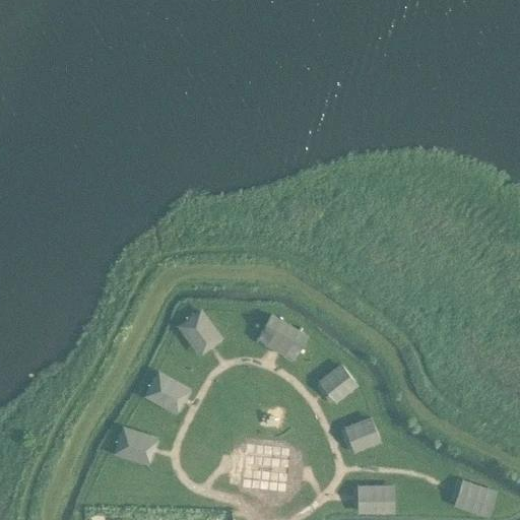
[(176,325),(202,355),(225,335),(199,306),(176,325)]
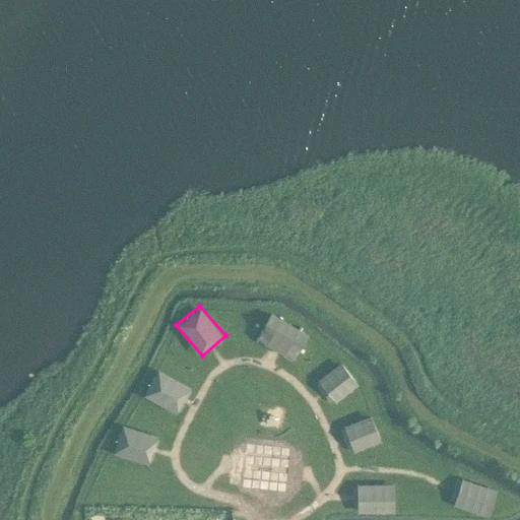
[(257,342),(296,359),(309,330),(269,313),(257,342)]
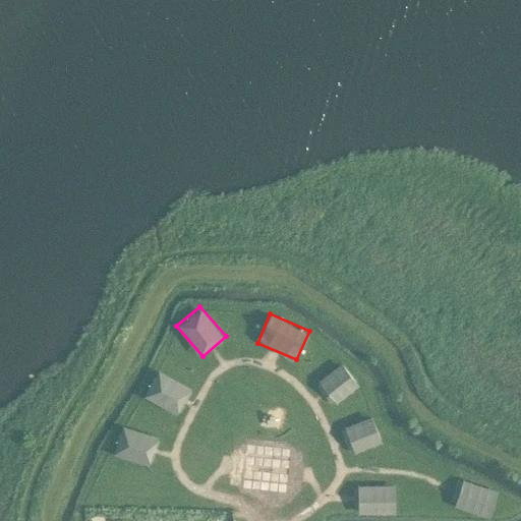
[(320,380),(337,402),(360,384),(342,361),(320,380)]
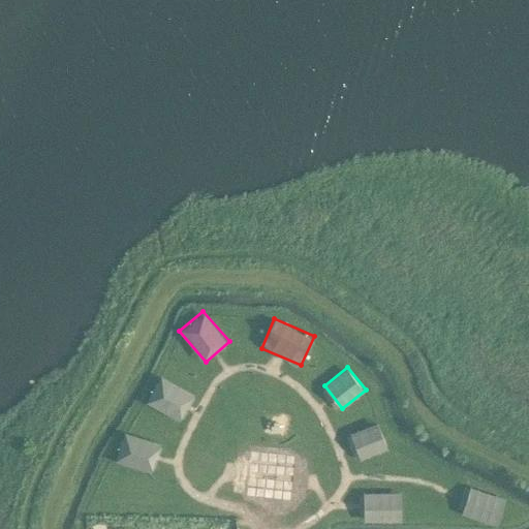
[(158,375),(146,403),(182,419),(194,392),(158,375)]
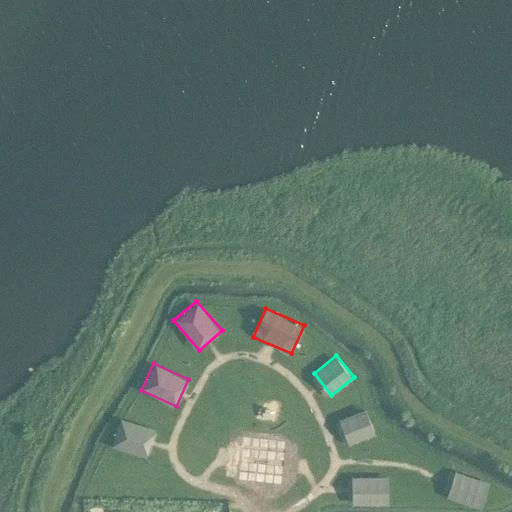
[(348,444),(376,435),(366,408),(339,417),(348,444)]
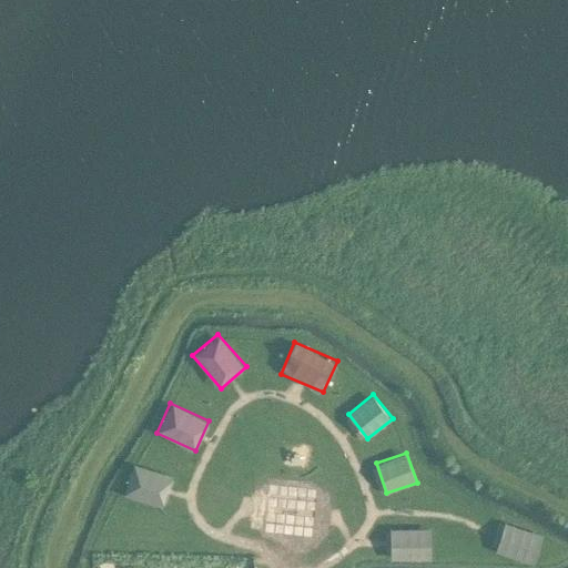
[(163,508),(174,476),(135,462),(124,494),(163,508)]
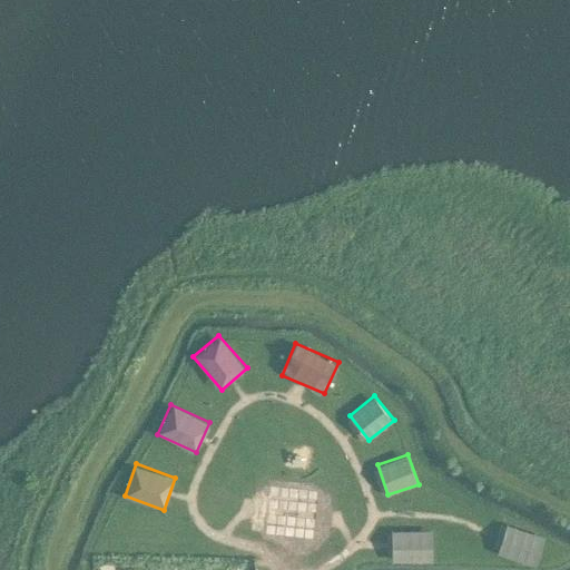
[(266,534),(311,539),(315,494),(271,490),(266,534)]
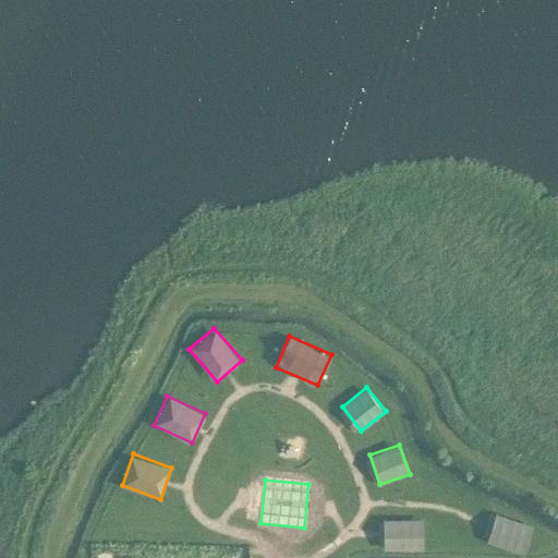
[(487,543),(526,552),(534,522),(495,512),(487,543)]
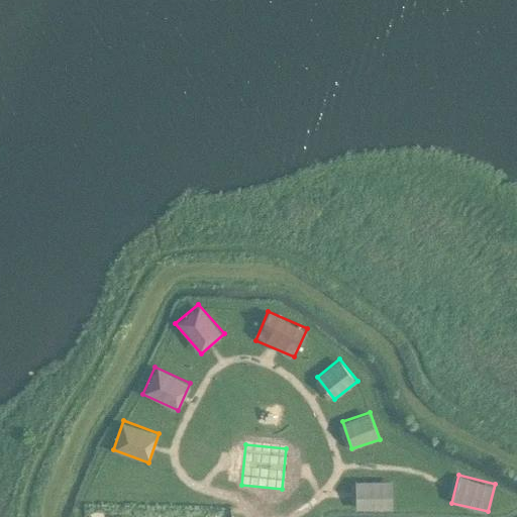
[(393,508),(393,480),(355,481),(355,509),(393,508)]
